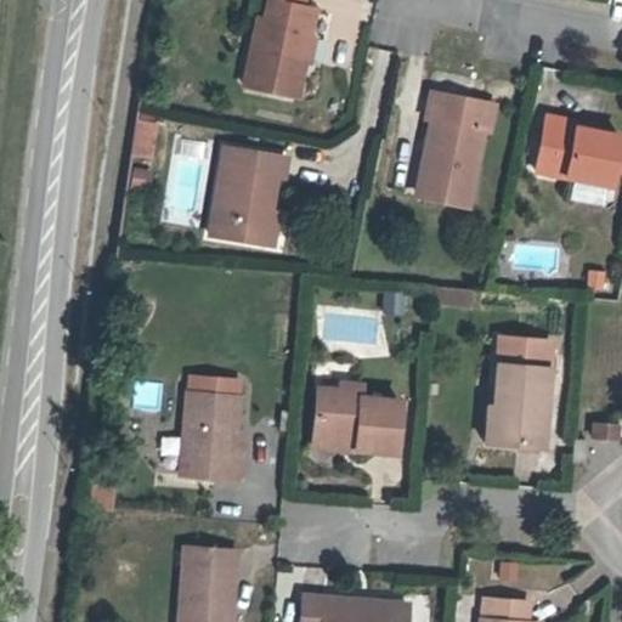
[(312,62),(317,38),(314,32),(317,11),(304,9),(305,0),(269,0),(264,22),(258,21),(244,86),(300,97),(307,61),(312,62)]
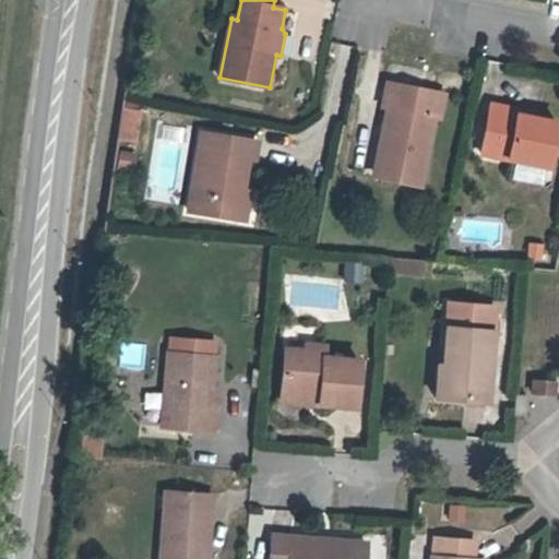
[(420,187),(435,119),(442,120),(448,94),(385,81),(380,108),(387,109),(372,177),(420,187)]
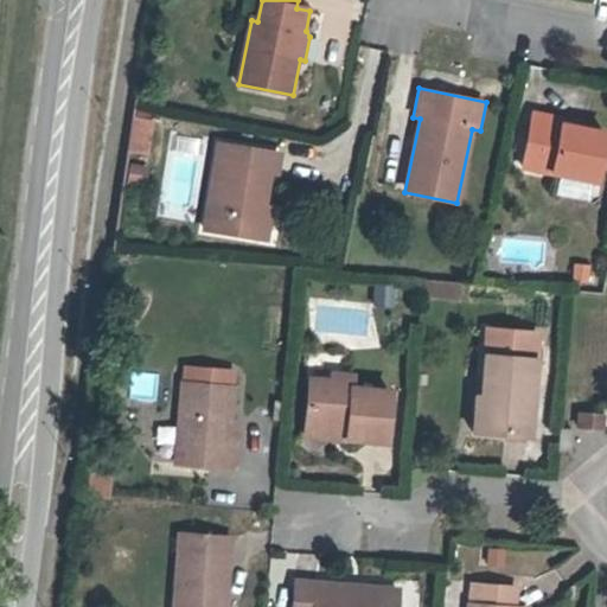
[(595,184),(605,129),(567,123),(568,115),(531,109),(521,172),(595,184)]
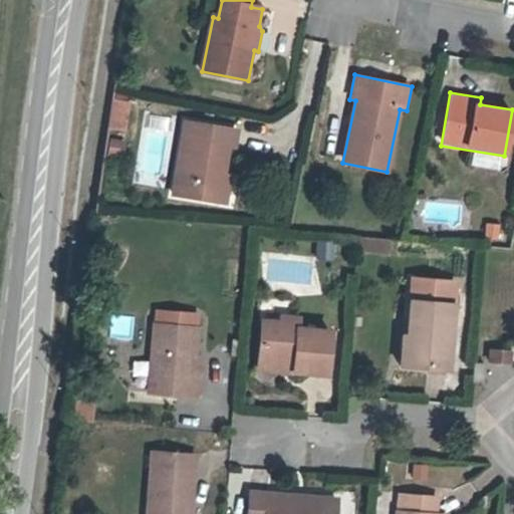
[(126,132),(130,101),(113,99),(109,131),(126,132)]
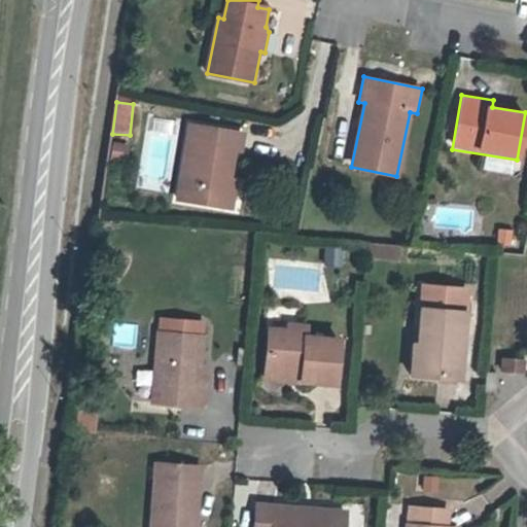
[(232,176),(236,151),(242,152),(244,135),(189,126),(177,201),(234,210),(239,178),(232,176)]
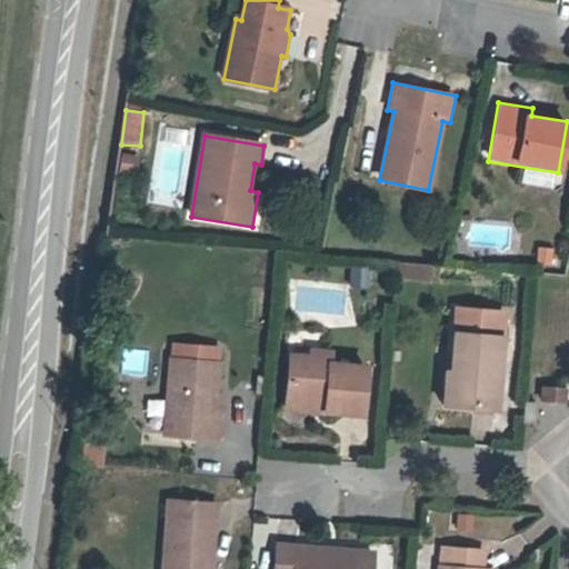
[(552,265),(553,249),(538,248),(537,263),(552,265)]
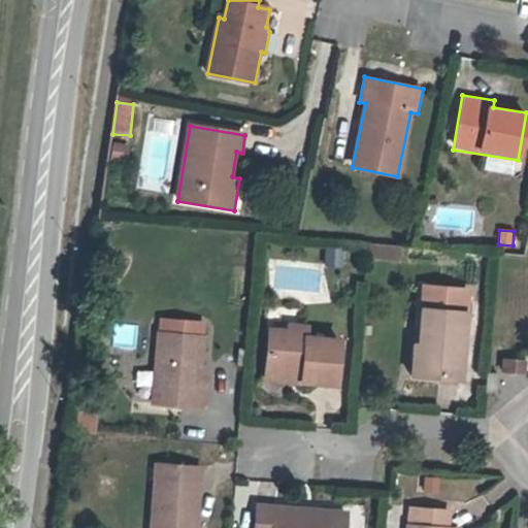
[(398,261),(399,245),(367,243),(366,258),(398,261)]
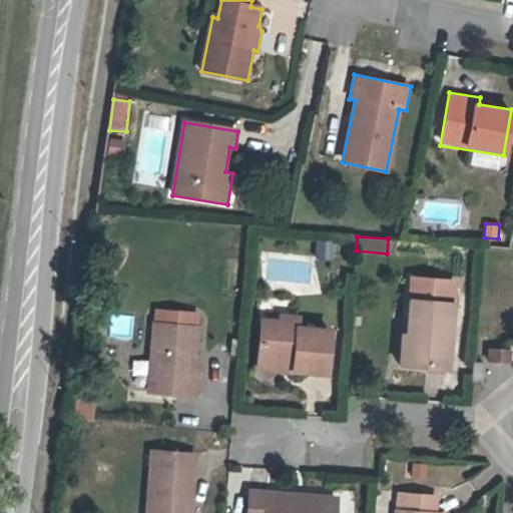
[(329,252),(330,239),(316,238),(315,250),(329,252)]
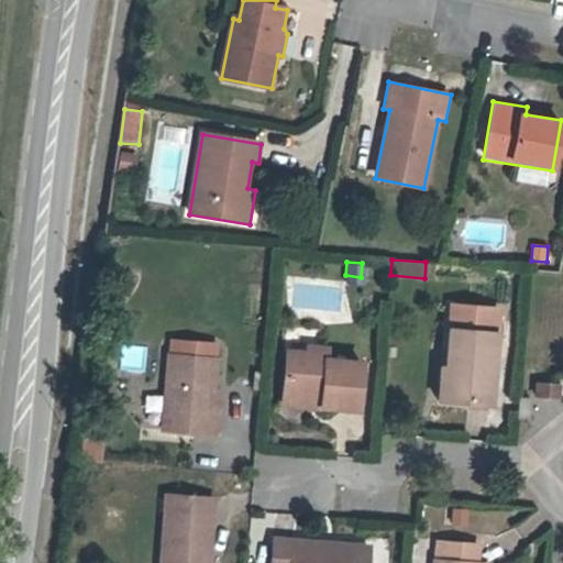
[(494,407),(501,308),(452,305),(446,368),(442,368),(439,403),(494,407)]
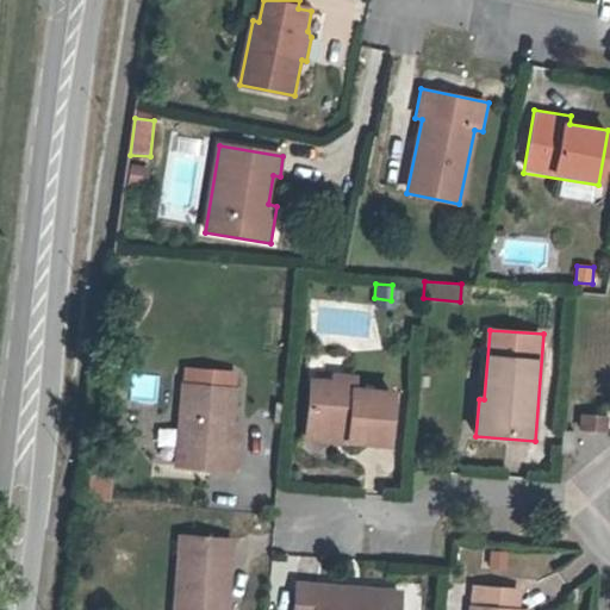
[(238,422),(241,387),(237,386),(238,369),(184,367),(182,384),(179,383),(174,468),(240,472),(243,422),(238,422)]
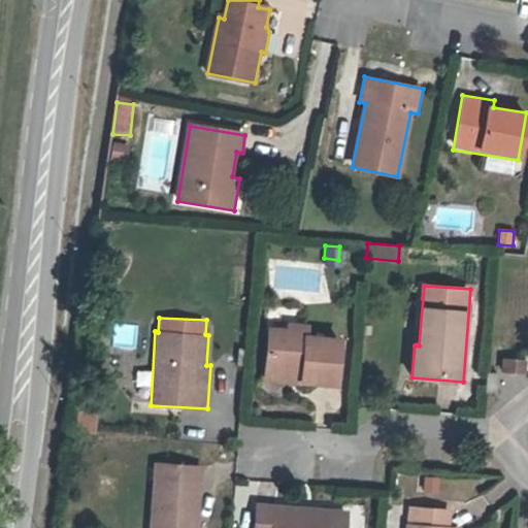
[(342,389),(345,339),(312,337),(314,325),(289,323),(289,329),(269,328),(265,383),(342,389)]
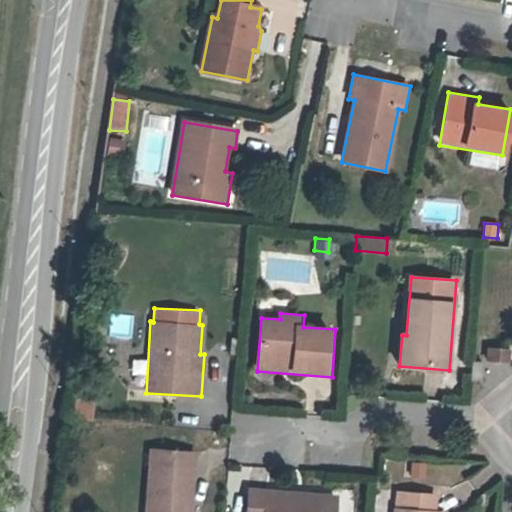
[(507,362),(508,351),(488,349),(487,361),(507,362)]
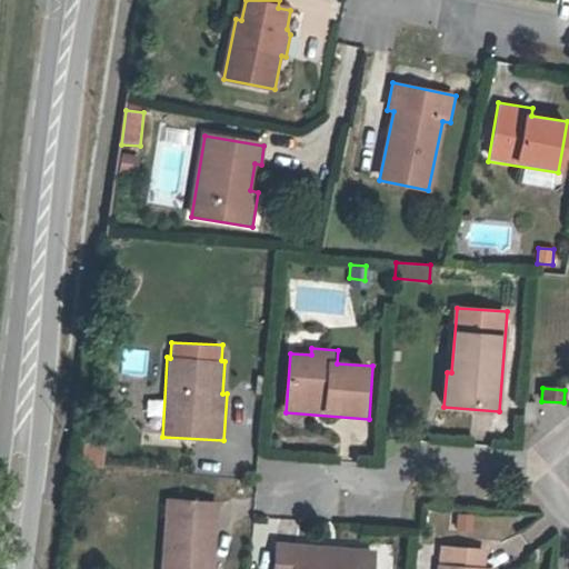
[(535,423),(536,403),(525,402),(523,422),(535,423)]
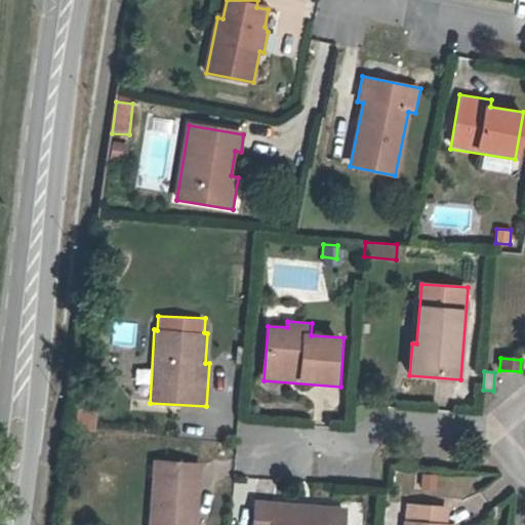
[(94,431),(94,409),(75,409),(74,430),(94,431)]
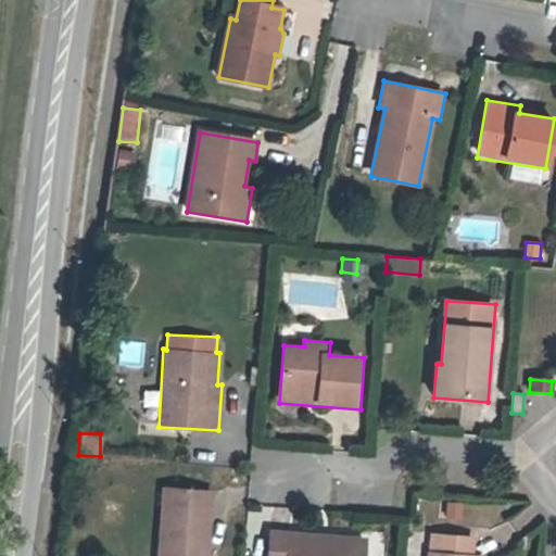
[(210,555),(215,491),(162,488),(156,555),(210,555)]
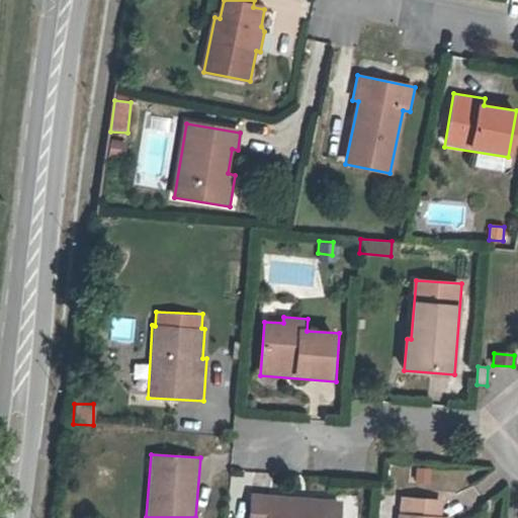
[(432,485),(432,469),(417,468),(417,485),(432,485)]
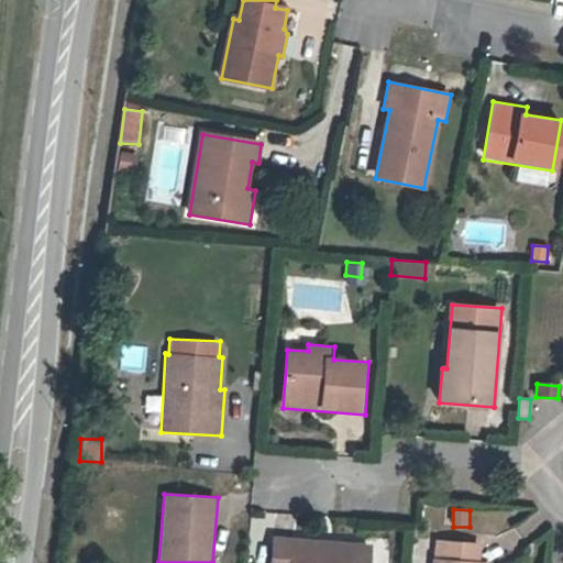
[(372,562),(374,544),(273,536),(271,562),(372,562)]
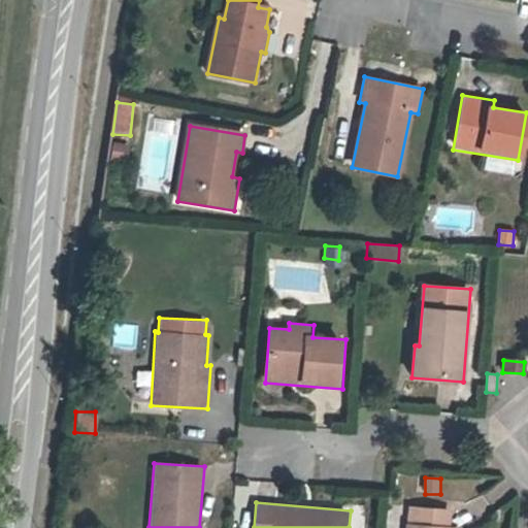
[(460,527),(461,527),(452,527),(453,509),(407,506),(405,527),(460,527)]
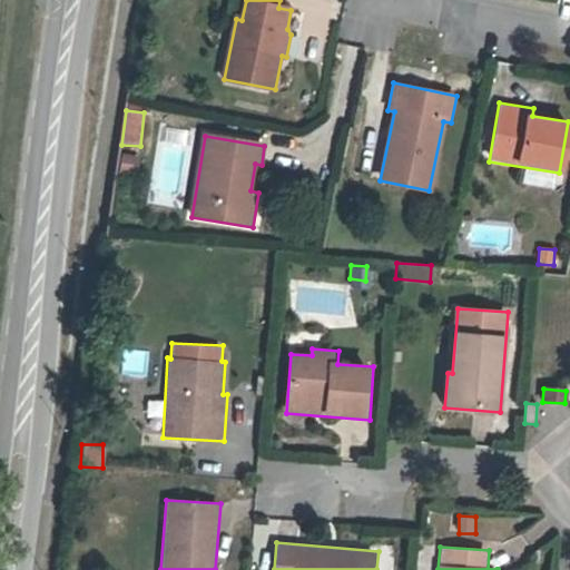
All buildings are outlined.
